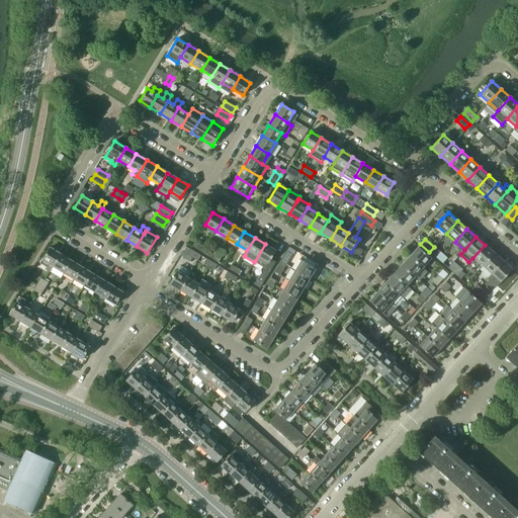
[(205,249),(194,243),(192,247),(202,253),(205,249)]
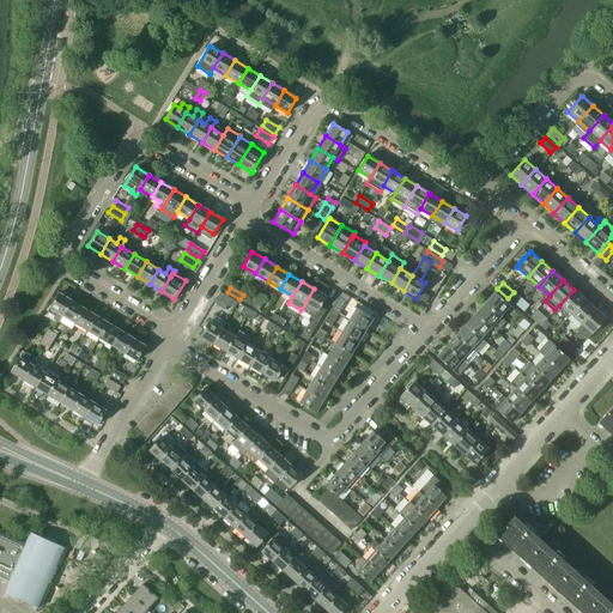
[(311,319),(301,337),(307,341),(326,310),(320,307),(326,297),(314,289),(302,309),(301,310),(311,316),(311,319)]
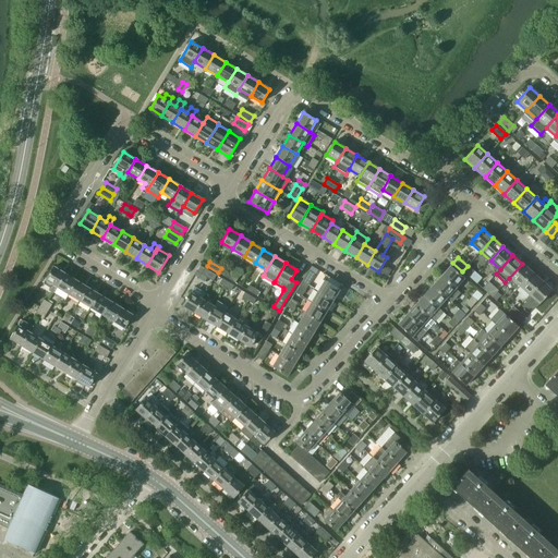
[(519,287),(532,273),(522,264),(509,278),(519,287)]
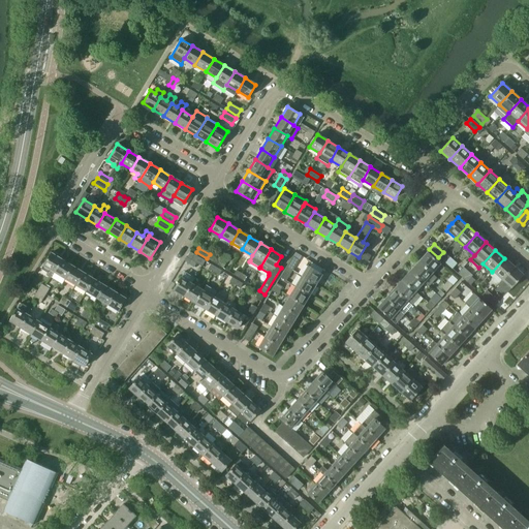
[(440,263),(427,252),(418,261),(432,274),(440,263)]
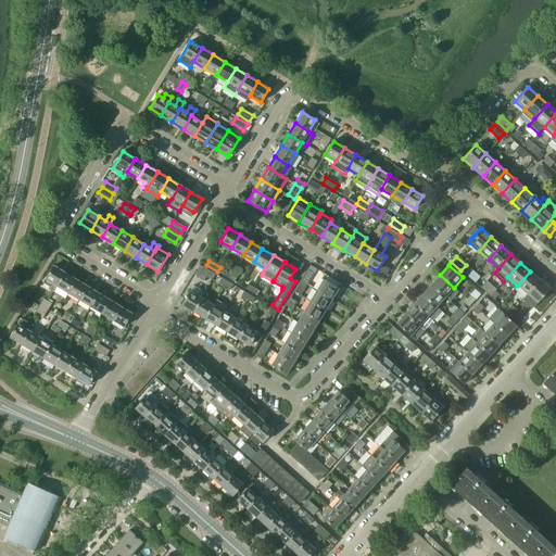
[(53,292),(57,286),(65,273),(53,266),(42,282),(49,287),(48,289),(53,292)]
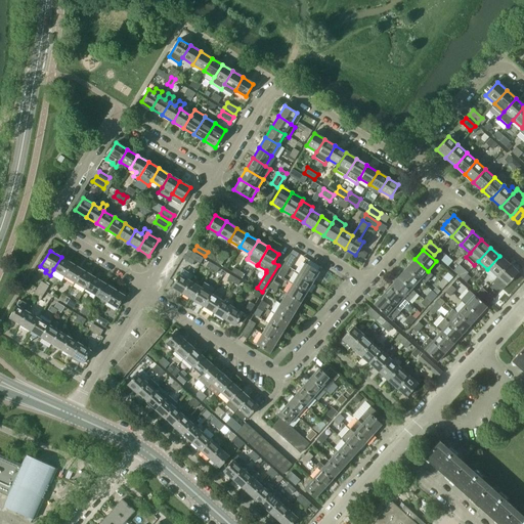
[(192,252),(189,257),(201,264),(204,259),(192,252)]
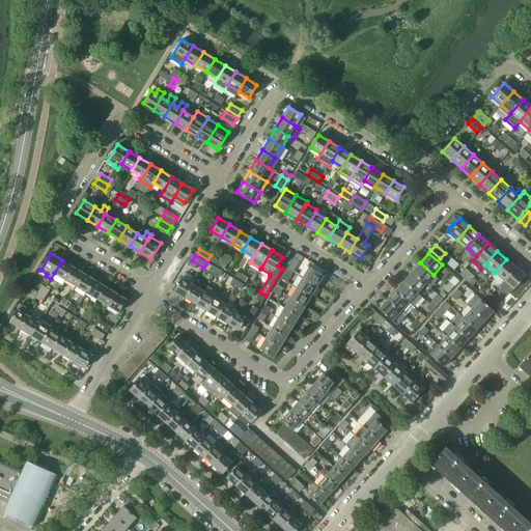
[(292,273),(292,272),(300,260),(294,257),(286,269),(292,273)]
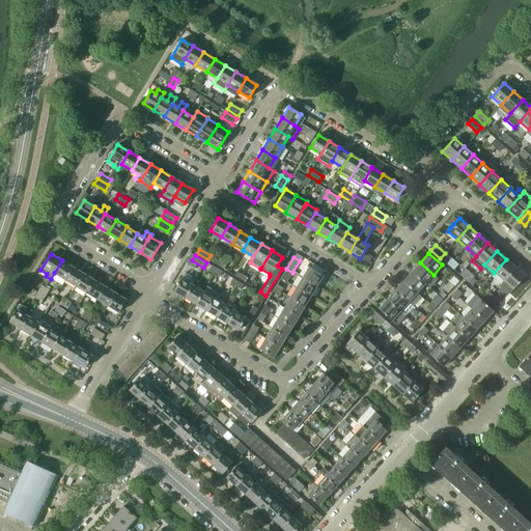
[(503,281),(515,268),(506,259),(494,273),(503,281)]
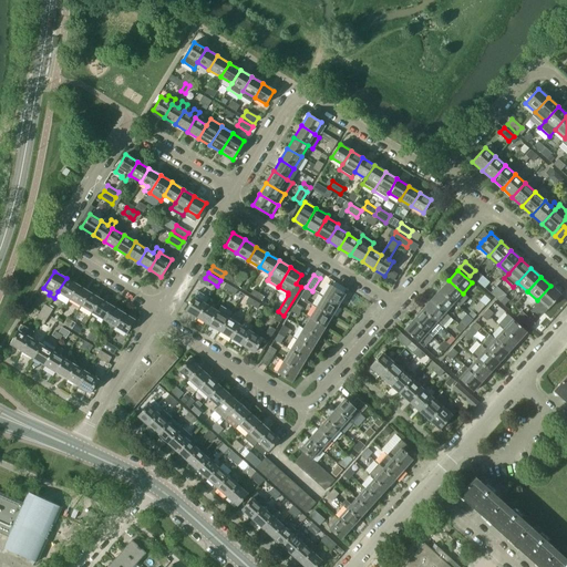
[(69,299),(78,285),(66,278),(58,291),(69,299)]
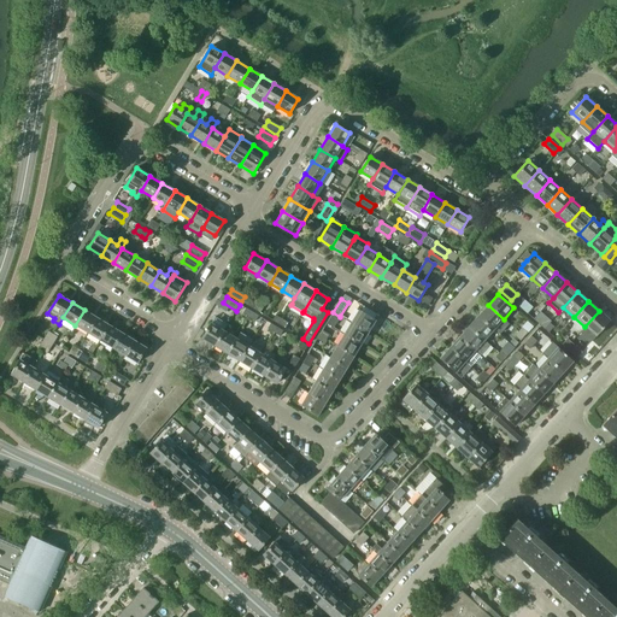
[(528,304),(522,310),(527,313),(532,307),(528,304)]
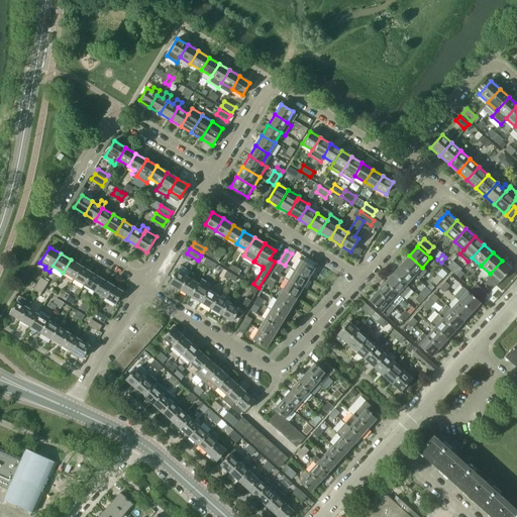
[(422,268),(409,255),(400,265),(414,277),(422,268)]
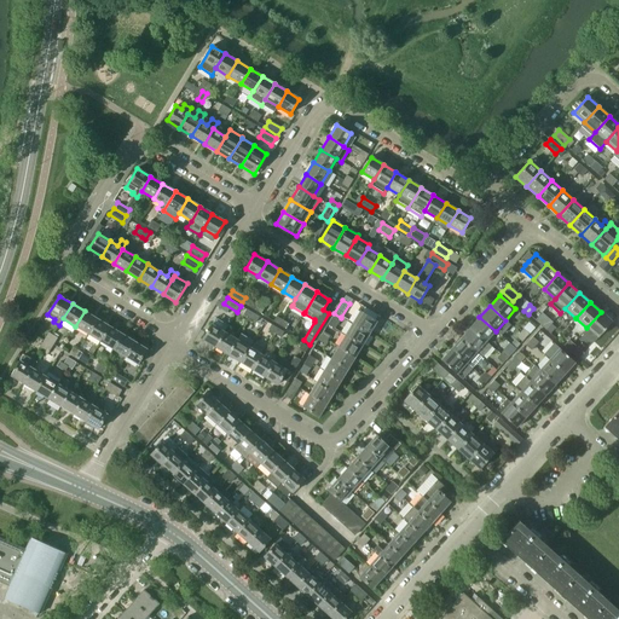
[(87,334),(97,319),(85,311),(75,327),(87,334)]
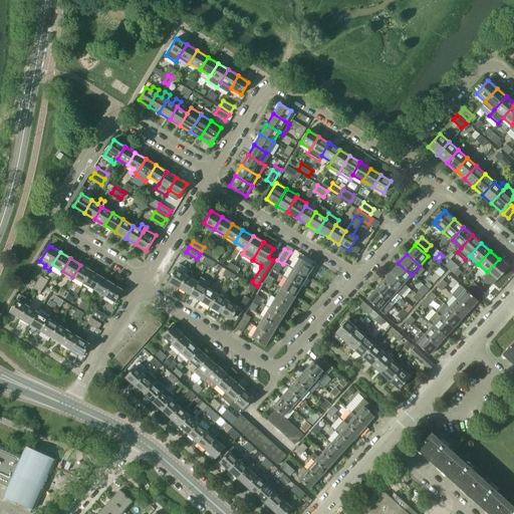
[(306,277),(312,267),(298,259),(292,269),(306,277)]
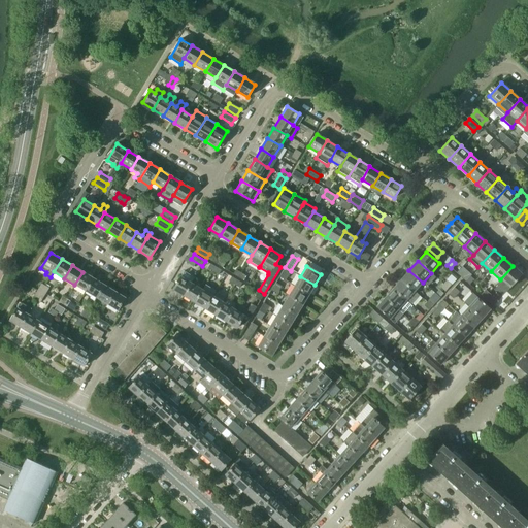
[(510,288),(522,274),(513,266),(500,279),(510,288)]
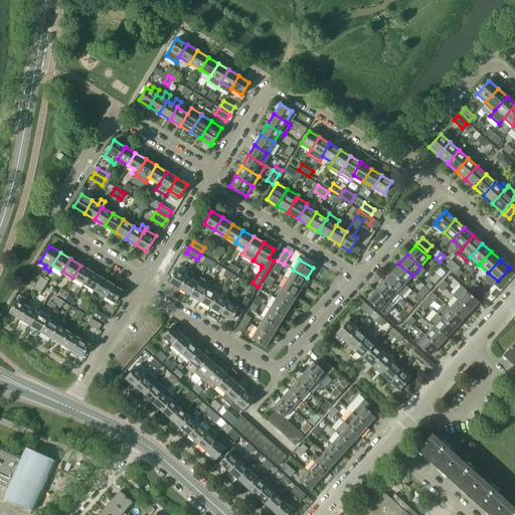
[(412,276),(398,264),(390,273),(404,285),(412,276)]
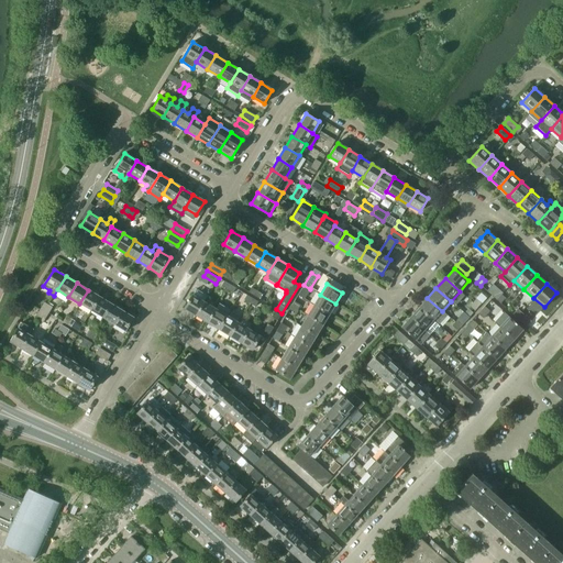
[(91,310),(99,297),(88,290),(79,304),(91,310)]
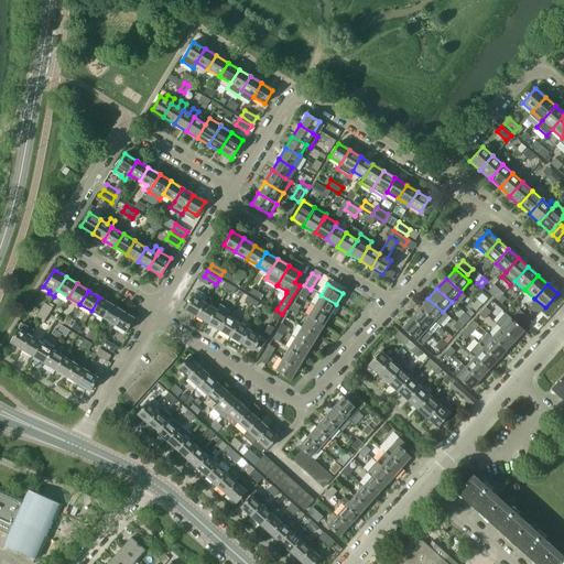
[(478,307),(487,299),(481,293),(473,303),(478,307)]
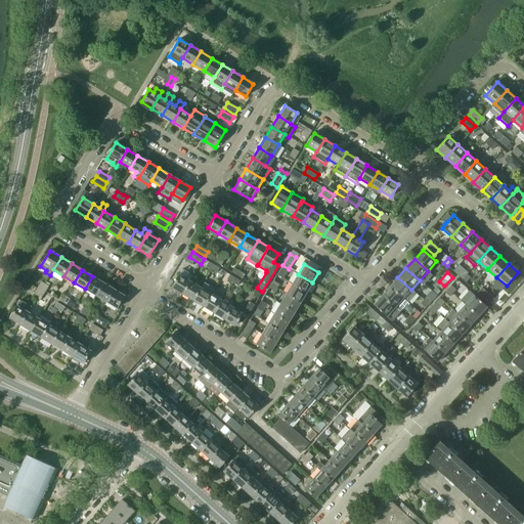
[(182,294),(190,280),(179,274),(171,287),(182,294)]
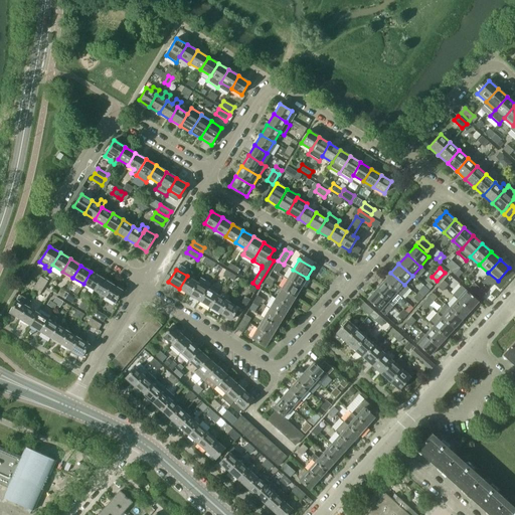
[(301,288),(307,278),(293,270),(287,280),(301,288)]
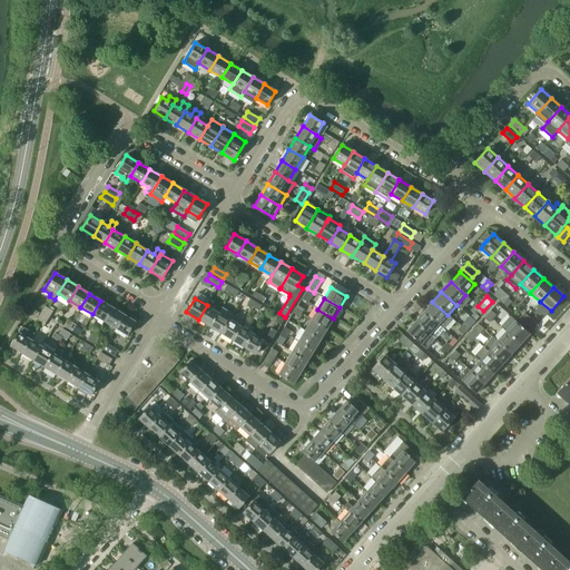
[(104,322),(112,307),(100,301),(92,314),(104,322)]
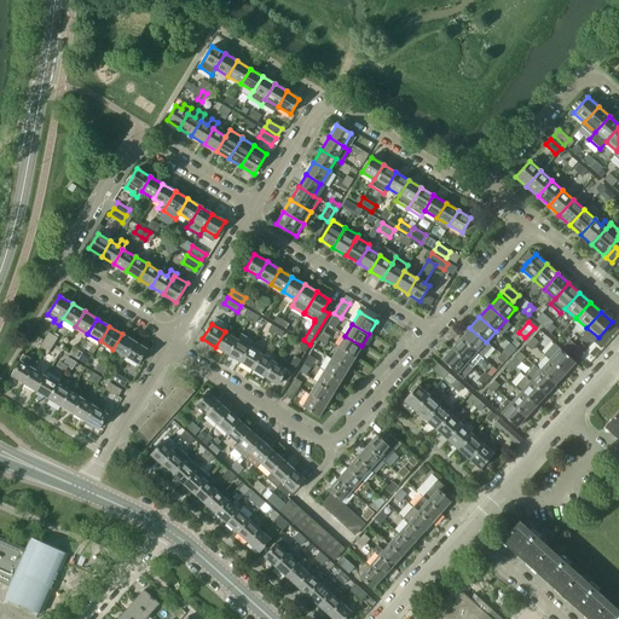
[(491,347),(486,342),(469,328),(461,339),(481,358),(491,347)]
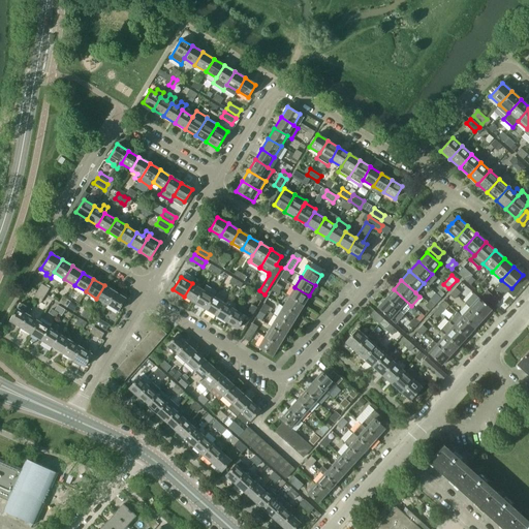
[(194,303),(203,290),(192,283),(184,297),(194,303)]
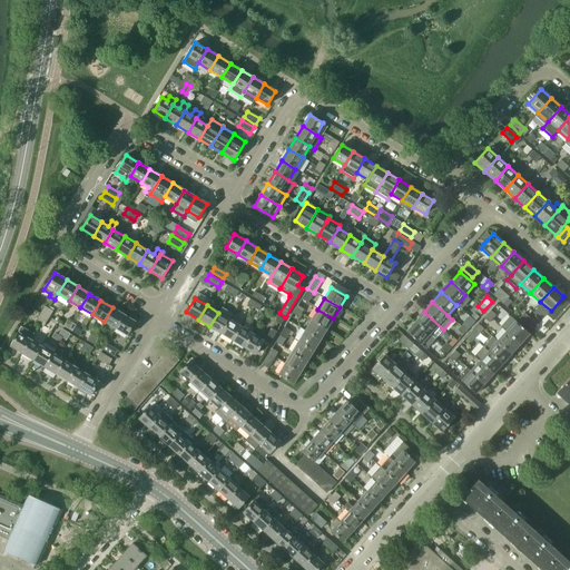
[(115,328),(124,315),(112,307),(104,322),(115,328)]
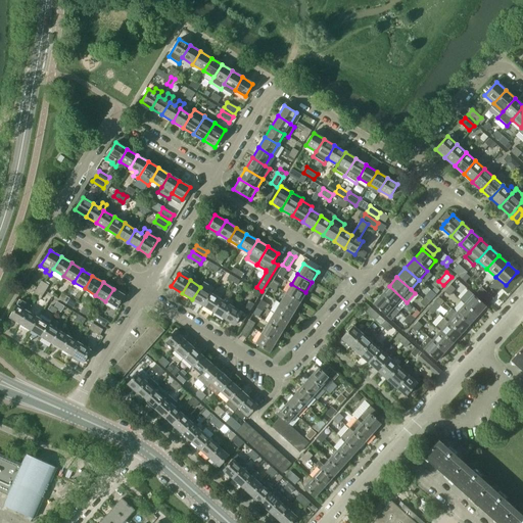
[(202,305),(210,293),(214,288),(203,282),(200,287),(192,299),(202,305)]
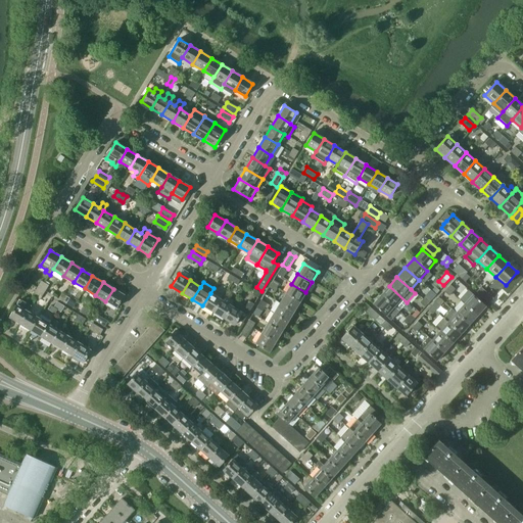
[(299,302),(305,292),(291,284),(285,293),(299,302)]
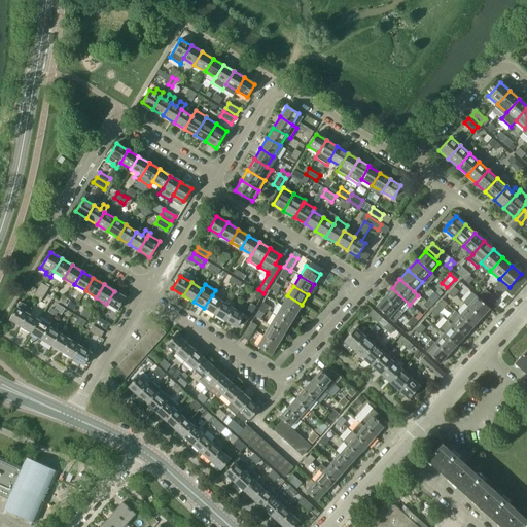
[(410,305),(392,288),(383,297),(401,314),(410,305)]
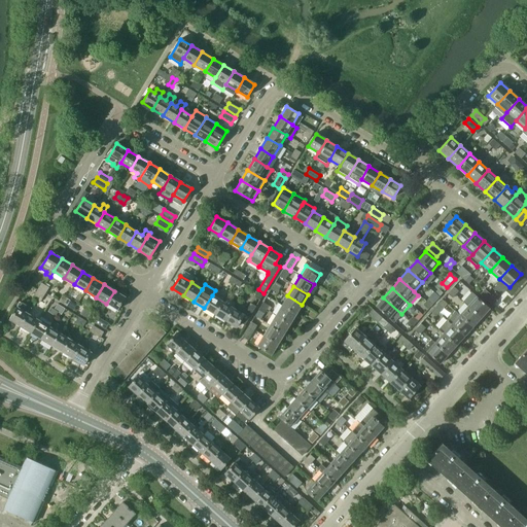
[(36,300),(41,292),(37,289),(33,296),(36,300)]
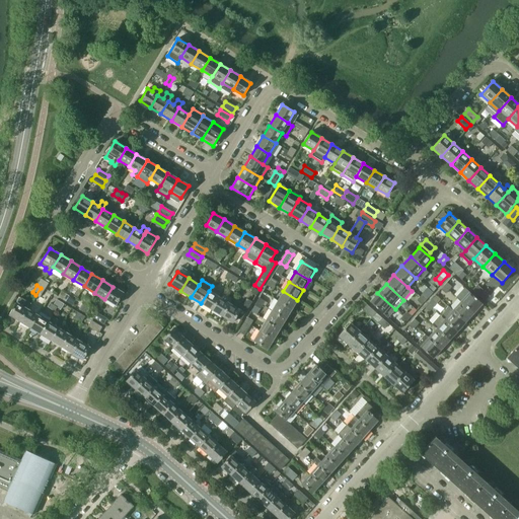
[(116,305),(123,293),(113,287),(104,299),(116,305)]
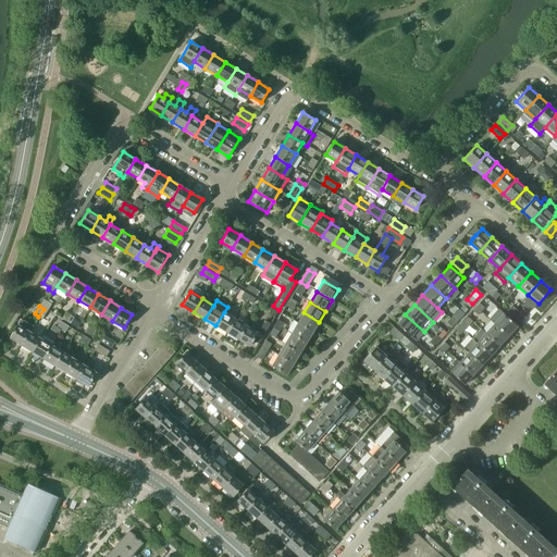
[(42,319),(48,311),(44,309),(38,317),(42,319)]
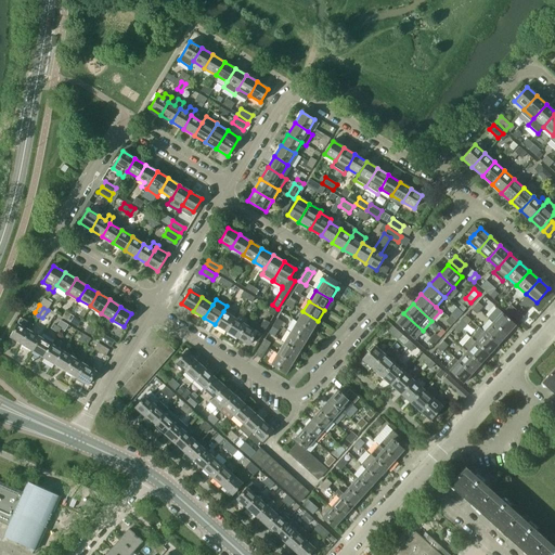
[(515,325),(497,308),(488,318),(492,322),(506,335),(515,325)]
